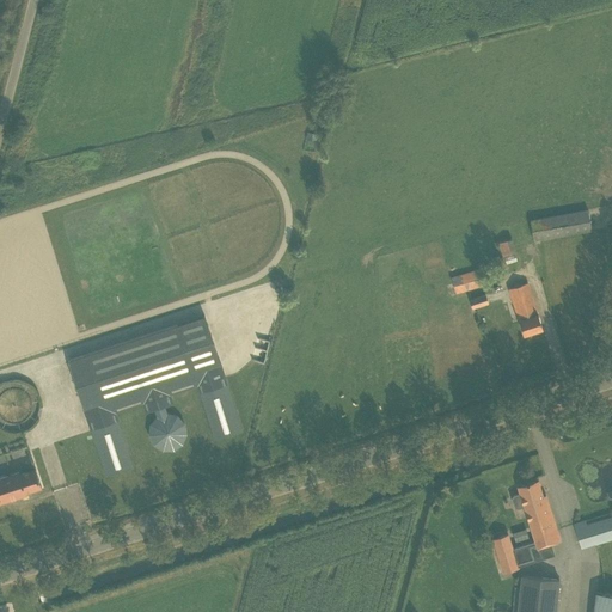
[(588,209),(531,220),(534,240),(592,230),(588,209)]
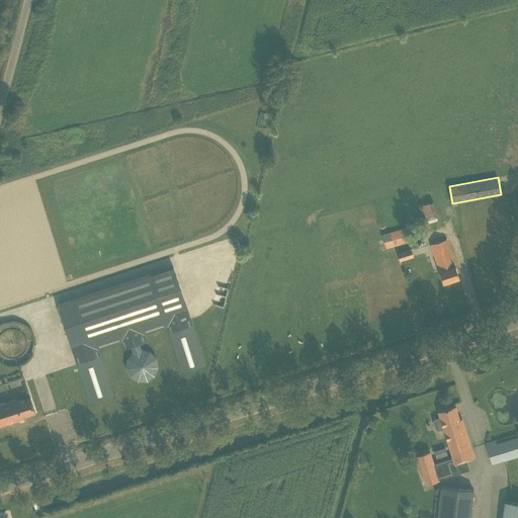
[(421,204),(428,224),(438,220),(431,200),(421,204)]
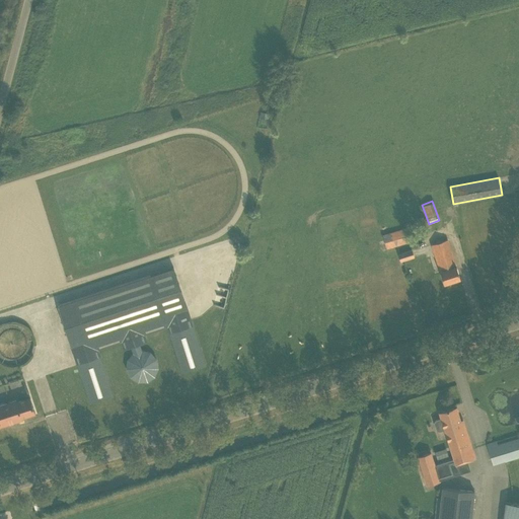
[(411,227),(382,235),(386,248),(415,239),(411,227)]
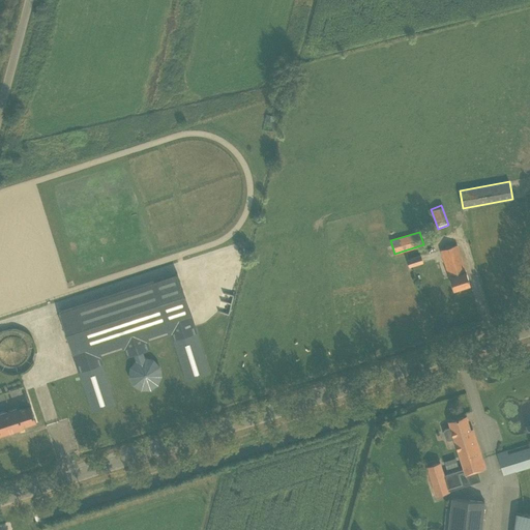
[(453,290),(470,285),(466,271),(465,271),(457,244),(441,249),(449,276),(453,290)]
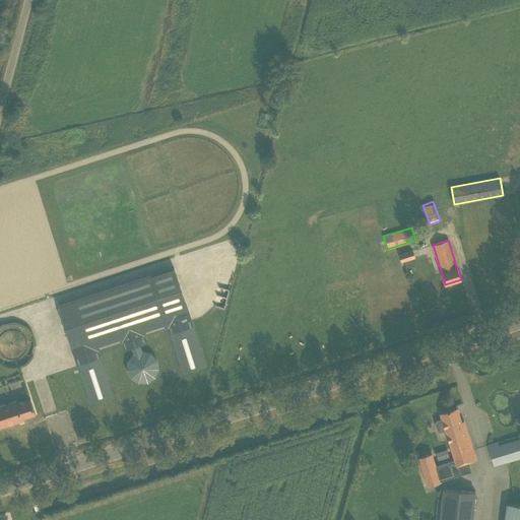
[(414,257),(412,251),(399,255),(401,261),(414,257)]
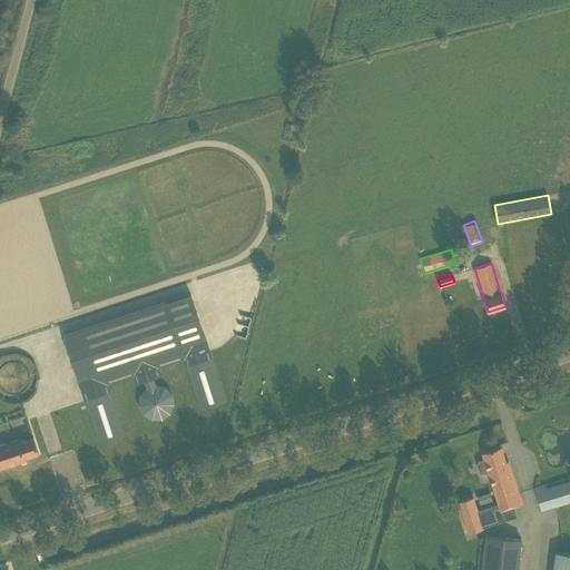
[(166,302),(64,335),(85,401),(98,443),(124,434),(110,393),(108,384),(133,376),(136,384),(144,382),(145,386),(138,395),(137,405),(143,415),(151,420),(161,419),(169,413),(174,403),(172,393),(165,386),(155,384),(153,379),(161,375),(159,367),(184,360),(186,367),(199,410),(225,401),(213,359),(208,346),(205,337),(180,346),(166,302)]
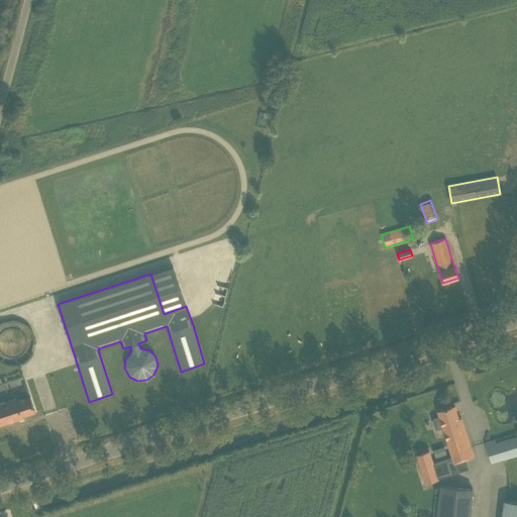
[(17,400),(16,399),(0,403),(0,424),(22,417),(22,415),(35,411),(30,396),(17,400)]
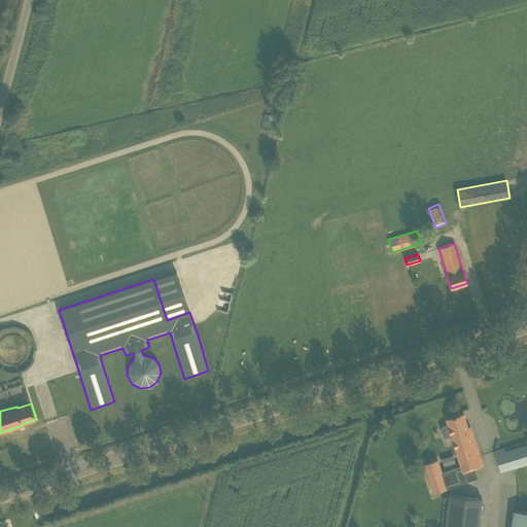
[(437,459),(423,463),(433,493),(448,488),(447,488),(478,478),(475,467),(482,465),(469,426),(467,427),(463,414),(447,419),(448,424),(443,426),(441,428),(443,436),(447,436),(452,435),(461,465),(442,471),(437,459)]
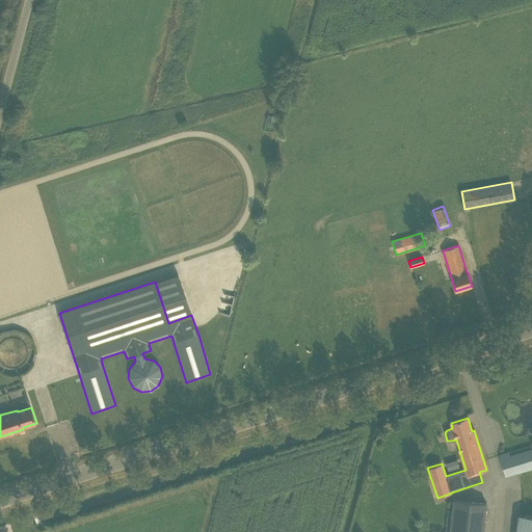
[(530,469),(525,451),(500,458),(506,476),(530,469)]
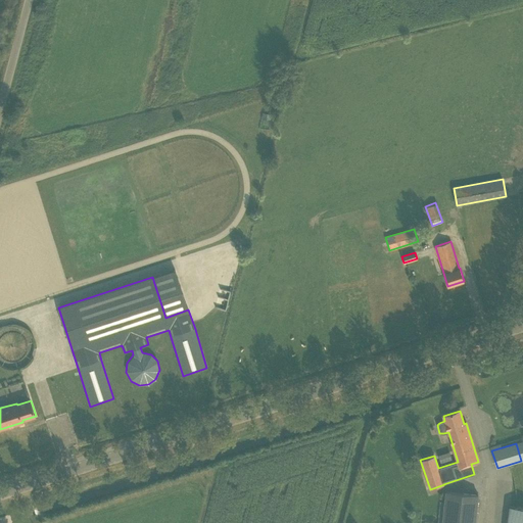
[(447,453),(440,458),(442,462),(449,457),(447,453)]
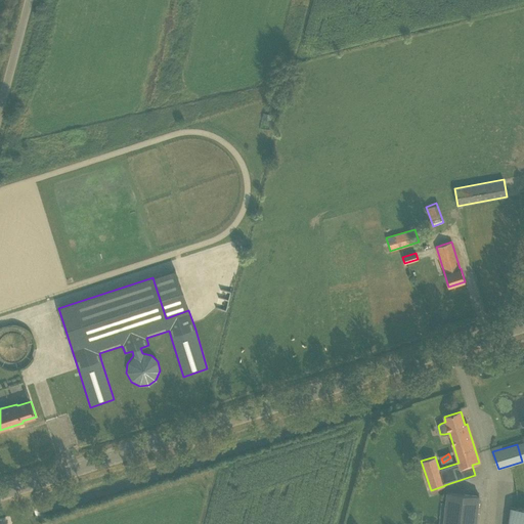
[(477,523),(481,494),(447,491),(445,503),(440,503),(439,517),(444,518),(442,523),(477,523)]
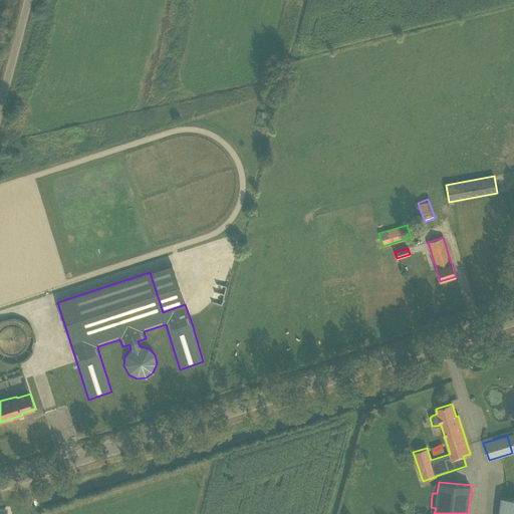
[(513,498),(500,497),(499,507),(513,508),(513,498)]
